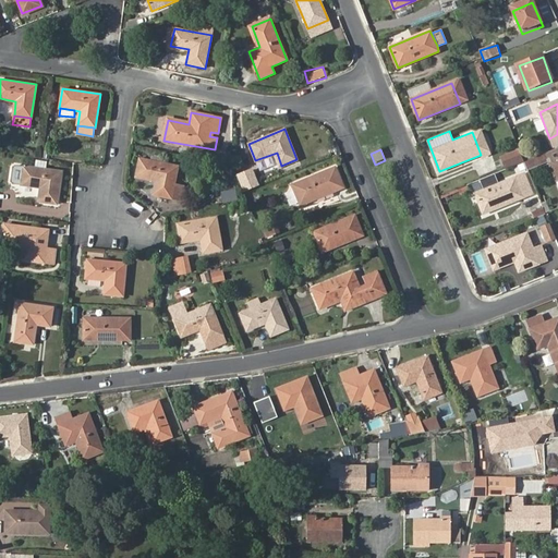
[(523,161),(520,152),(504,159),(507,168),(523,161)]
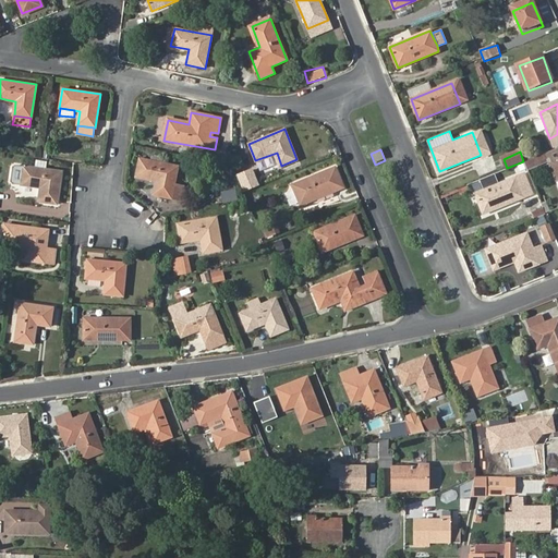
[(544,155),(524,164),(528,171),(547,162),(544,155)]
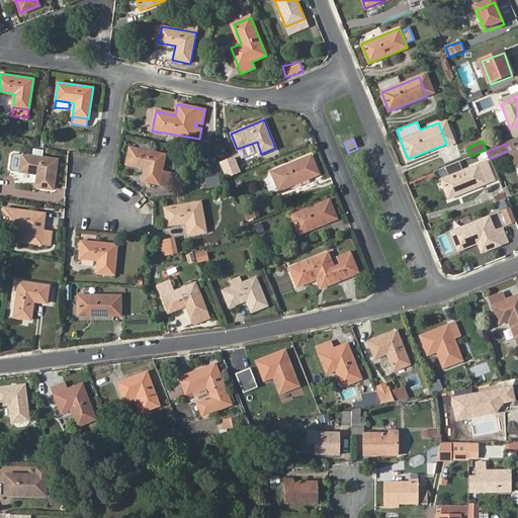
[(126,165),(146,169),(143,181),(165,186),(168,172),(161,170),(165,154),(131,147),(126,165)]
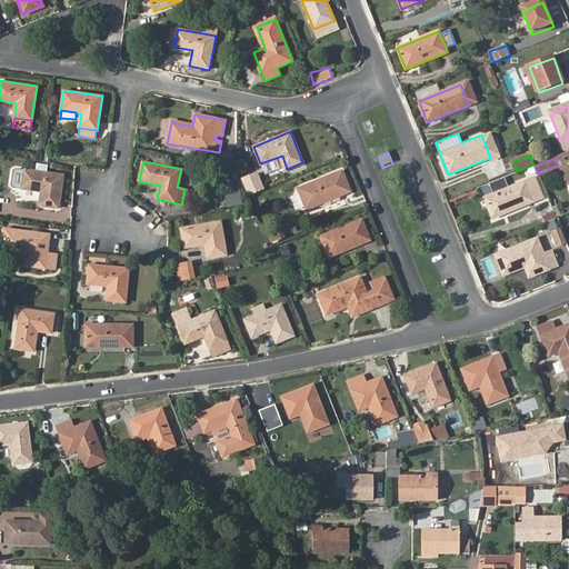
[(25,169),(21,188),(43,191),(42,206),(59,208),(65,176),(25,169)]
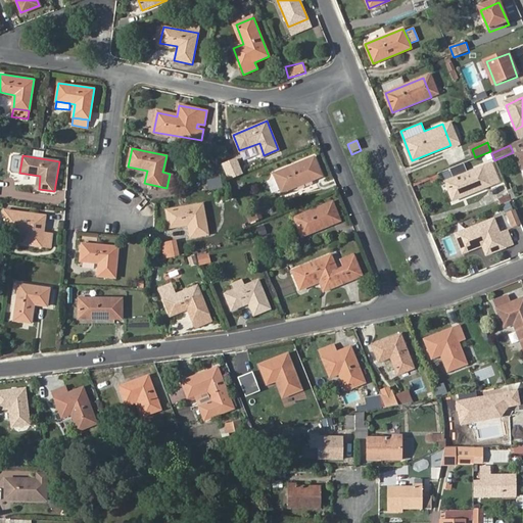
[(274,173),(282,193),(322,177),(314,156),(274,173)]
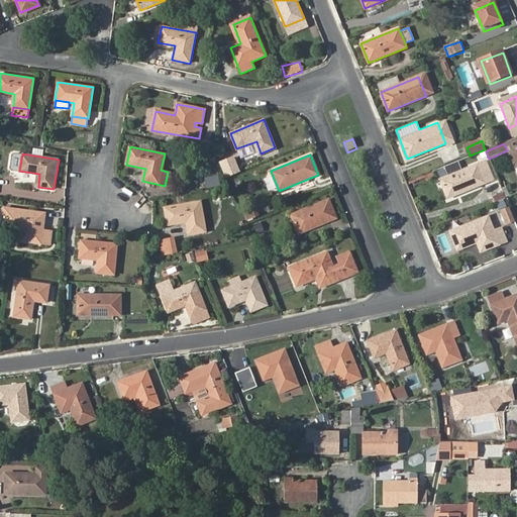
[(458,163),(444,168),(448,177),(439,180),(447,198),(493,180),(486,162),(462,171),(458,163)]
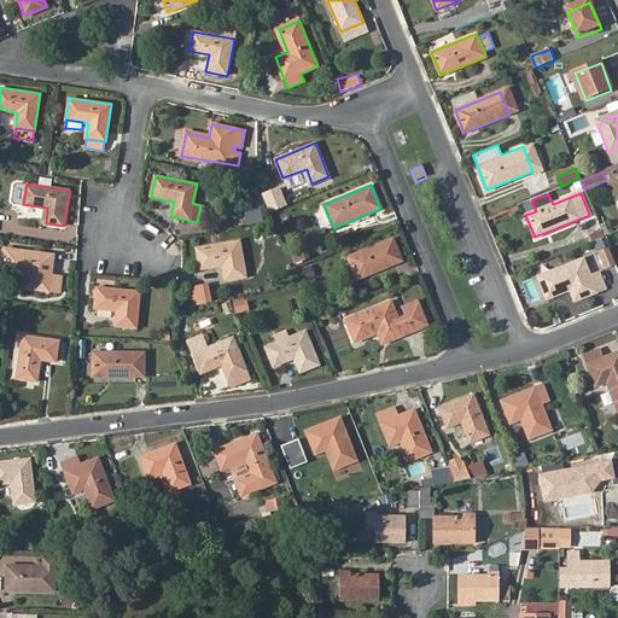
[(315,213),(320,228),(328,226),(324,210),(315,213)]
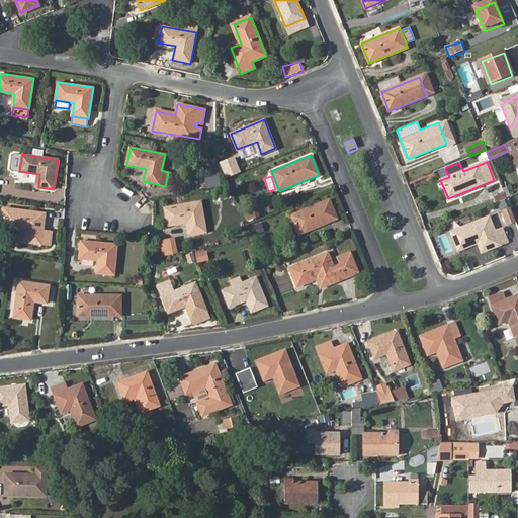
[(165,205),(168,223),(188,218),(191,232),(206,227),(199,197),(165,205)]
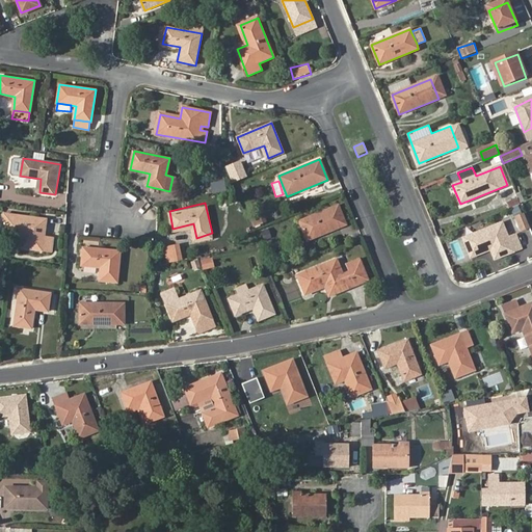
[(298,221),(307,241),(346,224),(338,206),(298,221)]
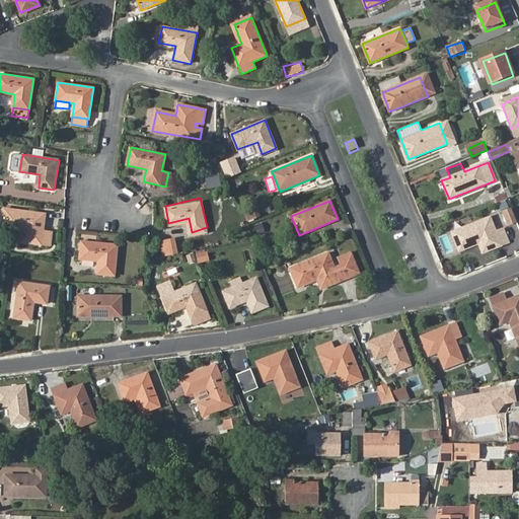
[(6,227),(26,230),(24,241),(54,245),(56,232),(48,231),(50,214),(9,208),(6,227)]
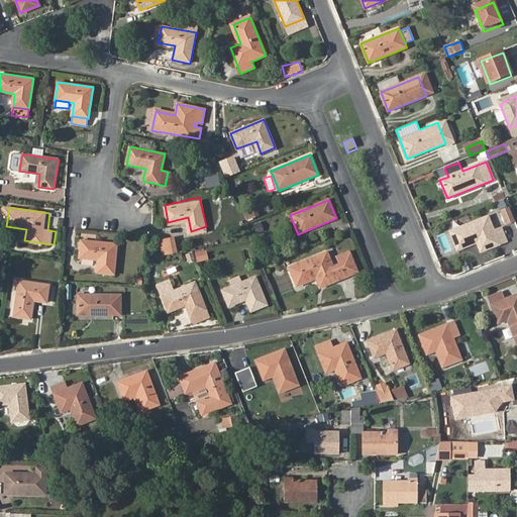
[(255,207),(242,212),(246,221),(259,216),(255,207)]
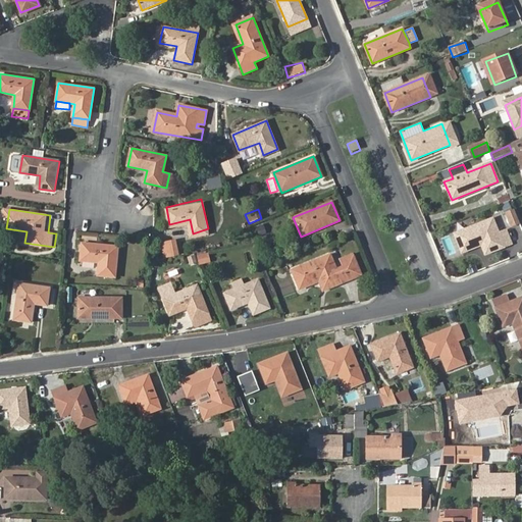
[(519,222),(513,209),(506,213),(511,226),(519,222)]
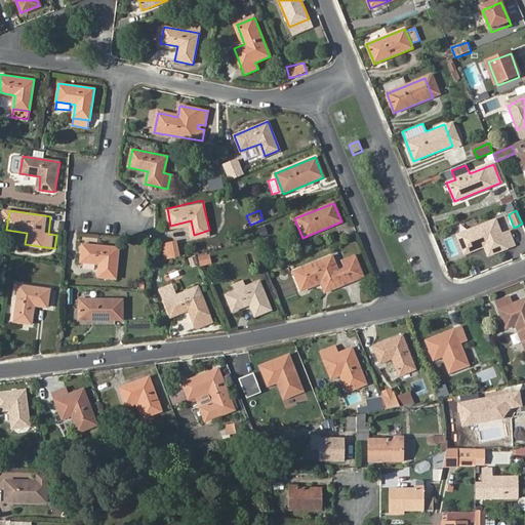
[(456,236),(463,253),(483,245),(487,256),(514,246),(509,232),(500,235),(495,220),(456,236)]
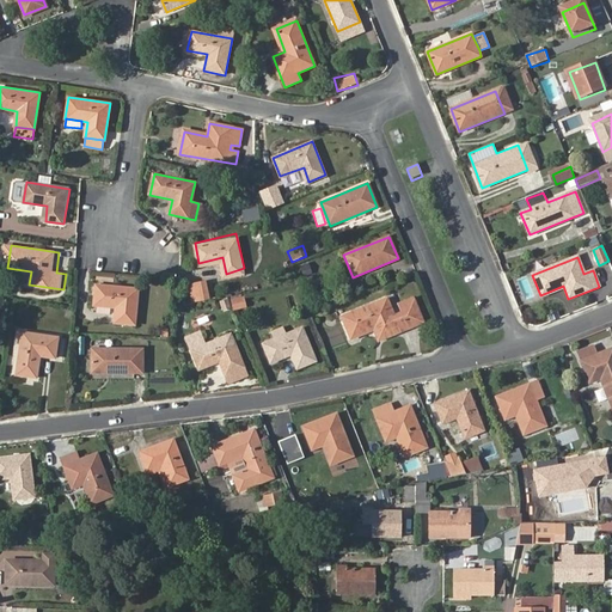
[(204,282),(189,285),(193,303),(208,300),(204,282)]
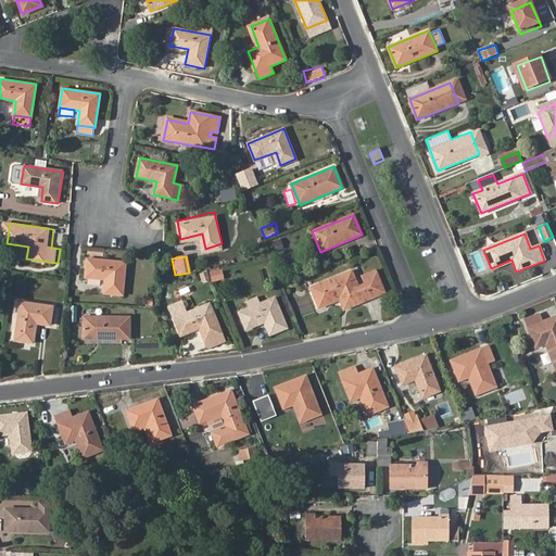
[(90,258),(87,277),(109,279),(108,292),(124,294),(126,261),(90,258)]
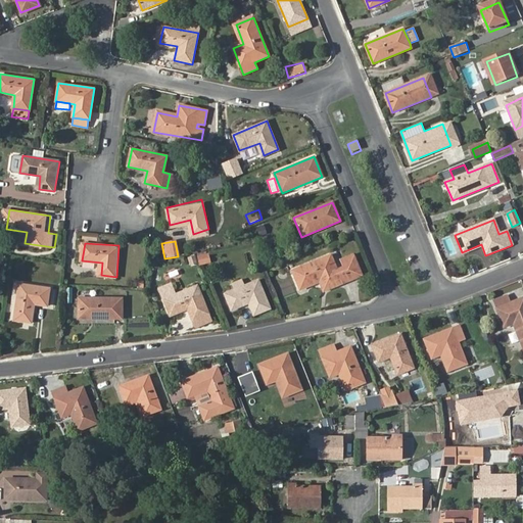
[(198,265),(210,264),(209,253),(197,255),(198,265)]
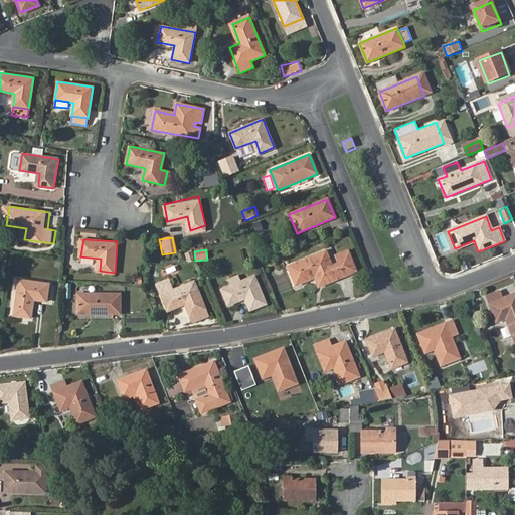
[(335,254),(336,260),(349,254),(347,249),(335,254)]
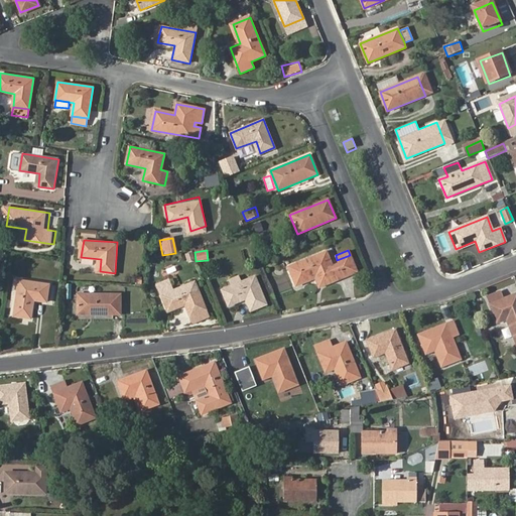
[(350,255),(337,260),(339,263),(332,265),(327,251),(288,266),(294,284),(310,278),(308,274),(313,272),(314,276),(318,286),(356,272),(350,255)]
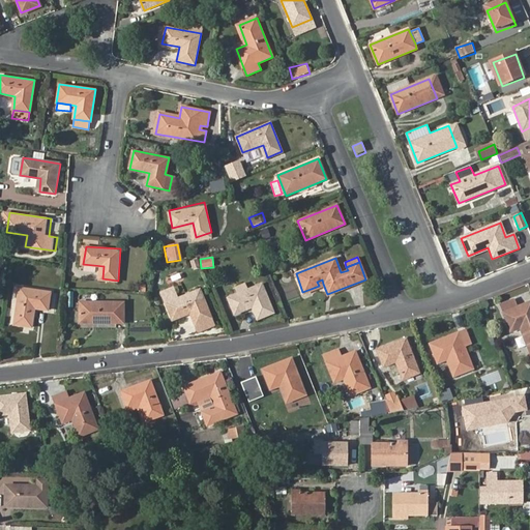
[(228,296),(234,313),(251,305),(257,319),(273,313),(262,283),(228,296)]
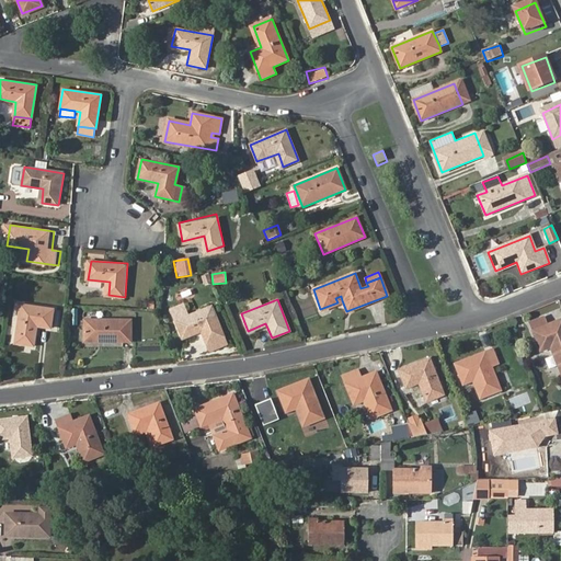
[(171,310),(175,320),(187,315),(184,305),(171,310)]
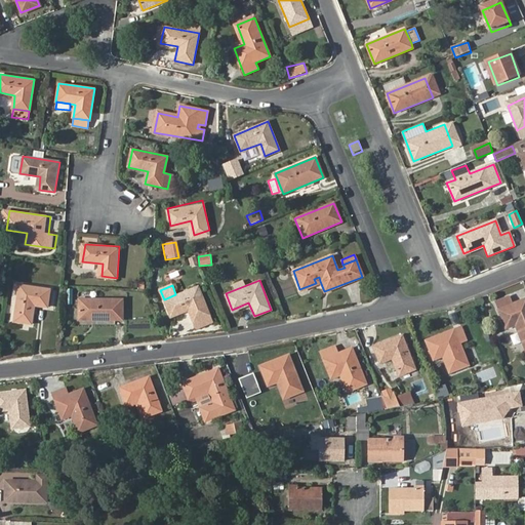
[(18,286),(13,322),(31,324),(34,305),(47,307),(49,290),(18,286)]
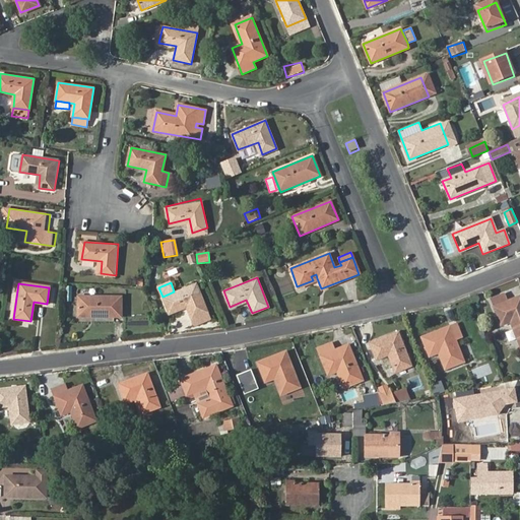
[(163,297),(169,313),(186,307),(190,319),(207,312),(196,283),(174,291),(163,297)]
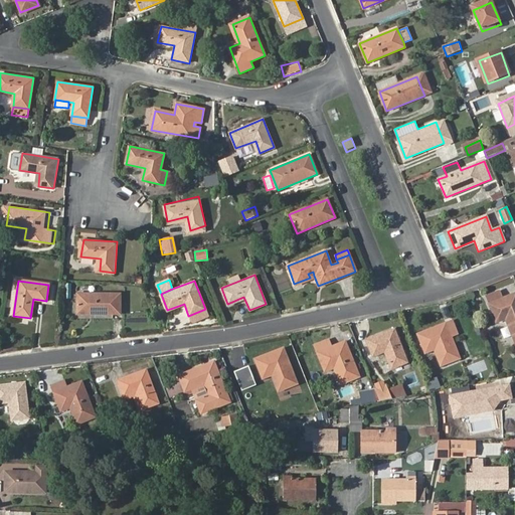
[(486,297),(496,323),(506,318),(514,339),(514,293),(502,298),(499,292),(486,297)]
